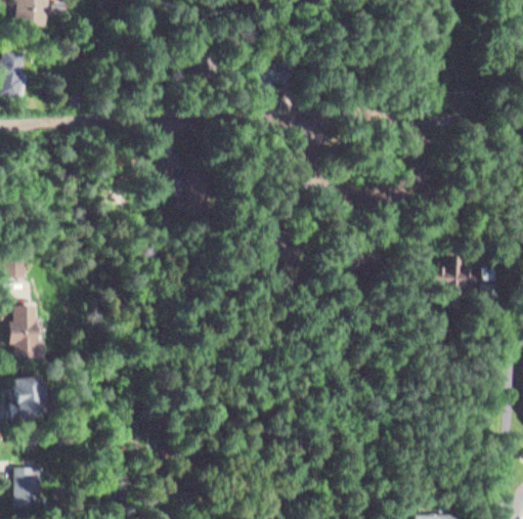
[(48,0),(13,0),(11,24),(47,27),(48,0)]
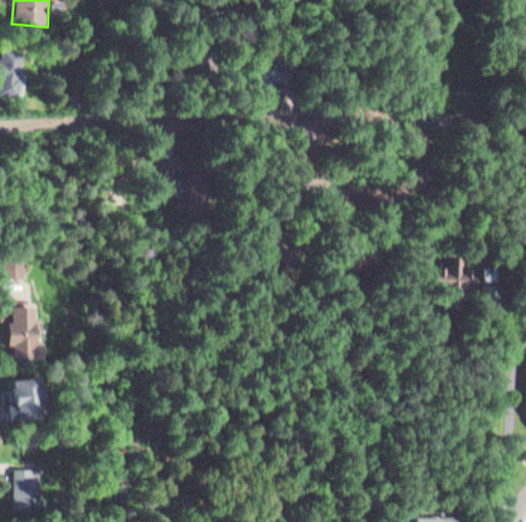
[(26,54),(21,76),(24,77),(19,98),(0,94),(0,89),(2,78),(0,77),(0,58),(2,48),(26,54)]
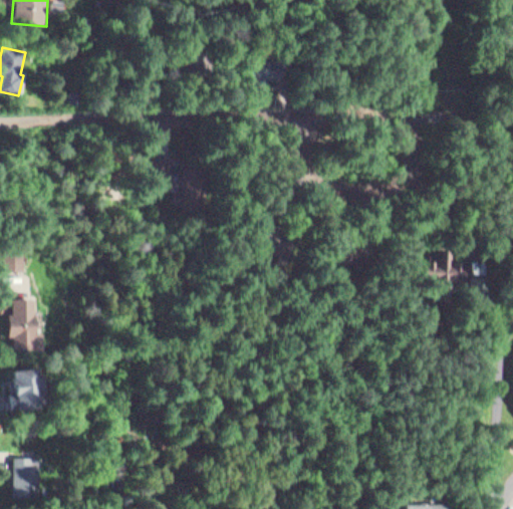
[(277,60),(278,79),(244,81),(243,62),(277,60)]
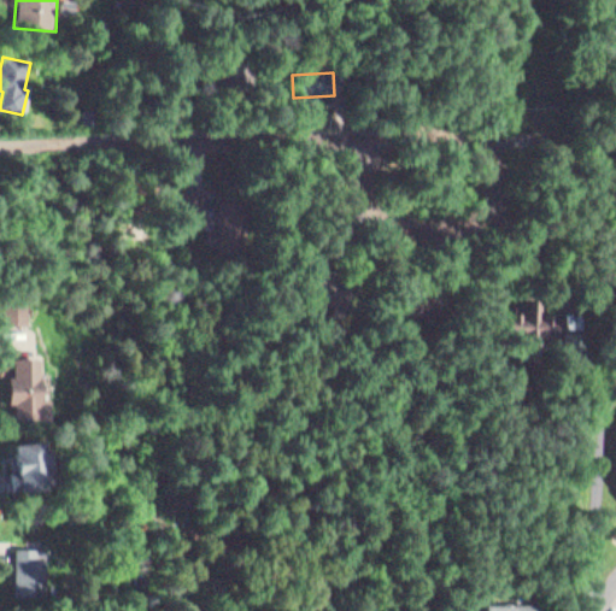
[(520,327),(549,342),(565,311),(537,295),(520,327)]
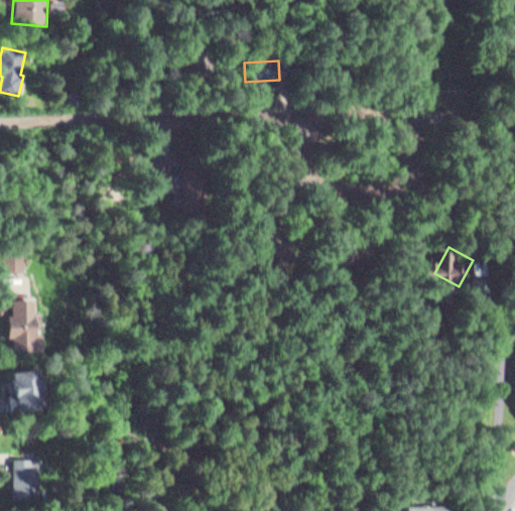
[(12,303),(13,322),(8,322),(9,354),(43,353),(43,337),(36,337),(34,303),(12,303)]
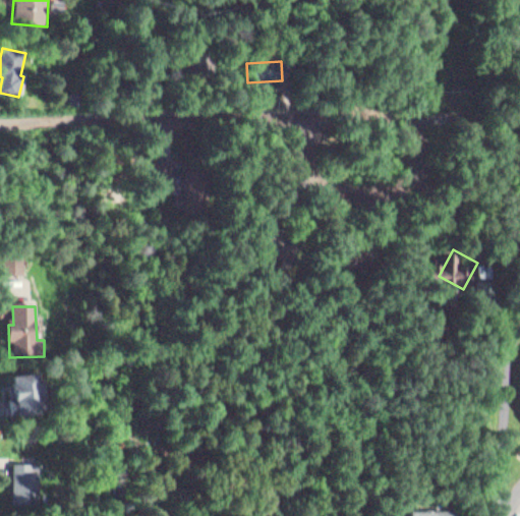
[(519,412),(494,385),(519,360),(519,412)]
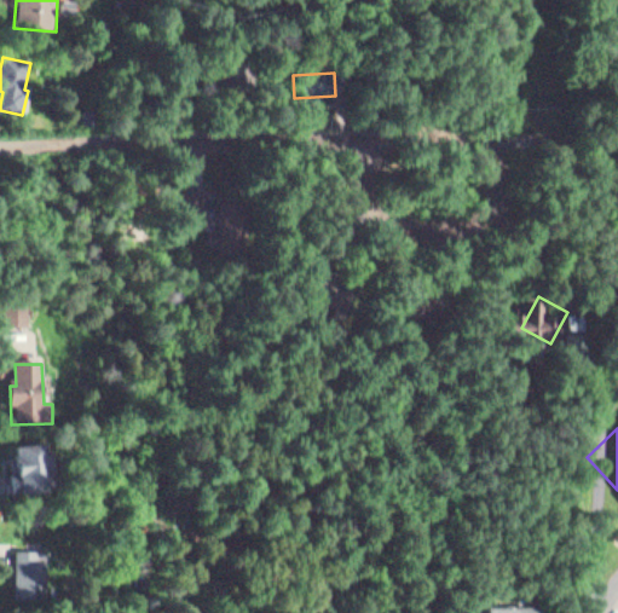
[(18,496),(15,450),(45,446),(48,493),(18,496)]
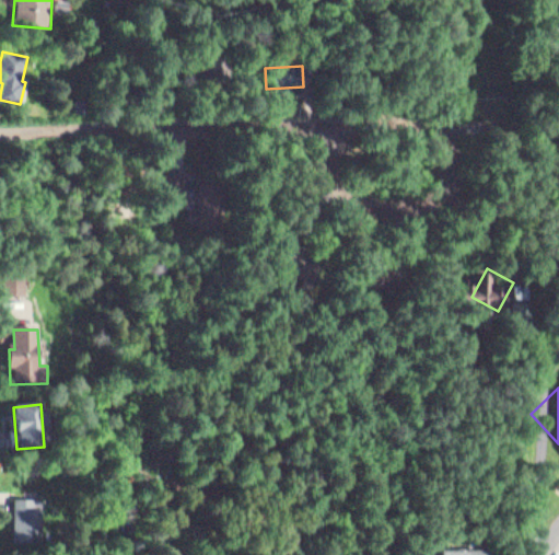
[(18,501),(16,542),(44,543),(45,503),(18,501)]
